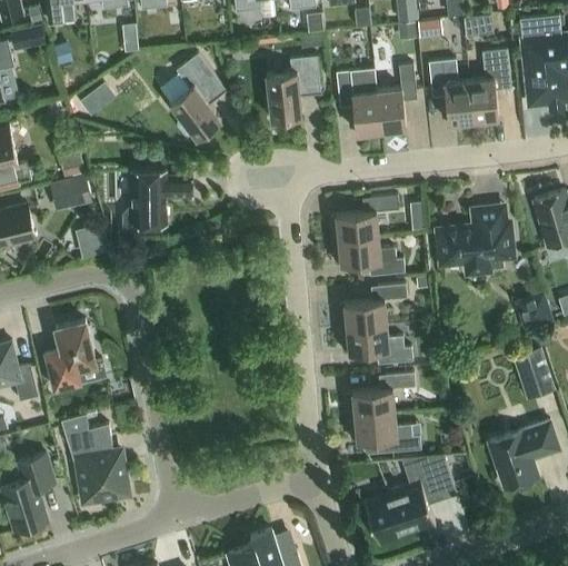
[(0,17),(1,21),(22,16),(18,0),(0,0),(0,17)]
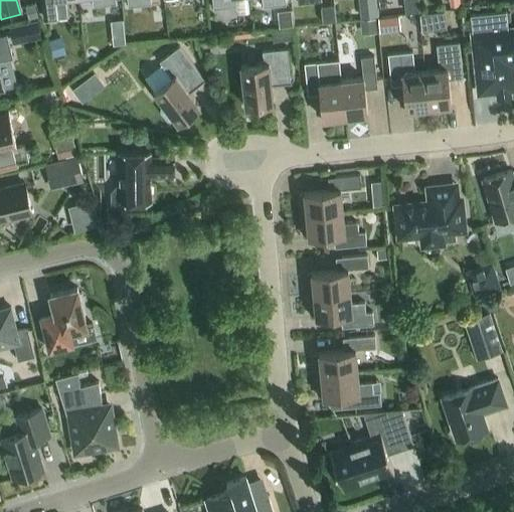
[(64,0),(41,0),(43,14),(46,22),(66,19),(64,0)]
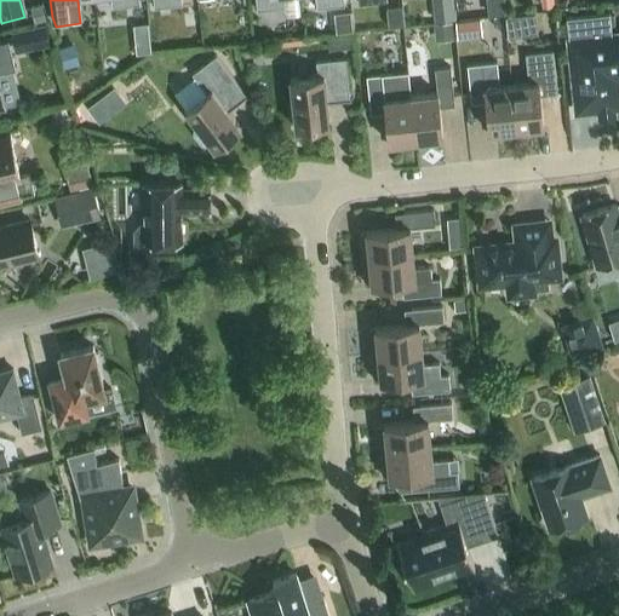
[(109,0),(110,11),(138,7),(137,0),(109,0)]
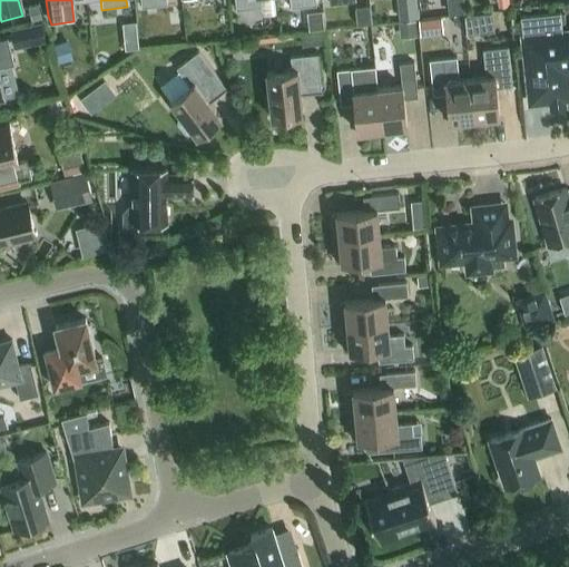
[(139,0),(140,10),(166,7),(165,0),(139,0)]
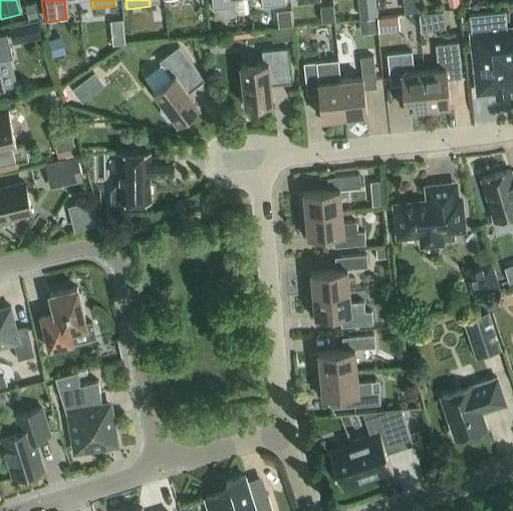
[(210,0),(212,11),(235,8),(234,0),(210,0)]
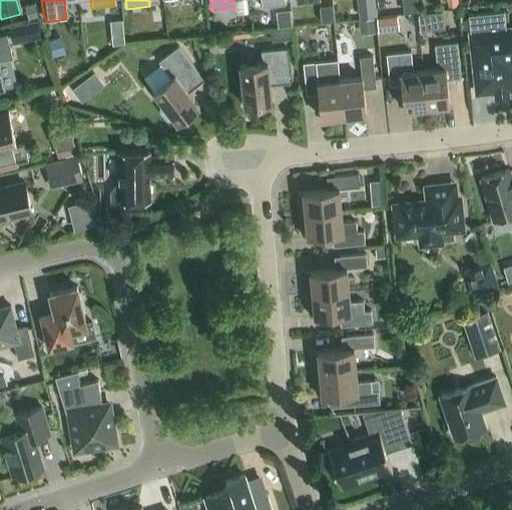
[(260,0),(261,10),(284,7),(283,0),(260,0)]
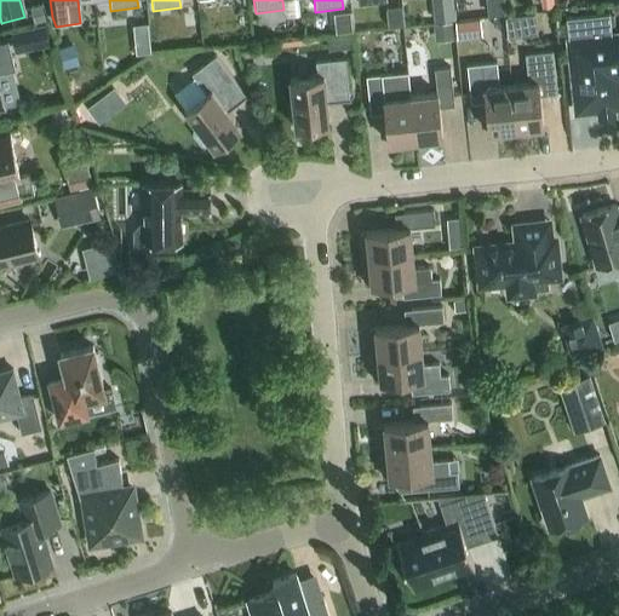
[(431,7),(434,24),(453,22),(451,6),(431,7)]
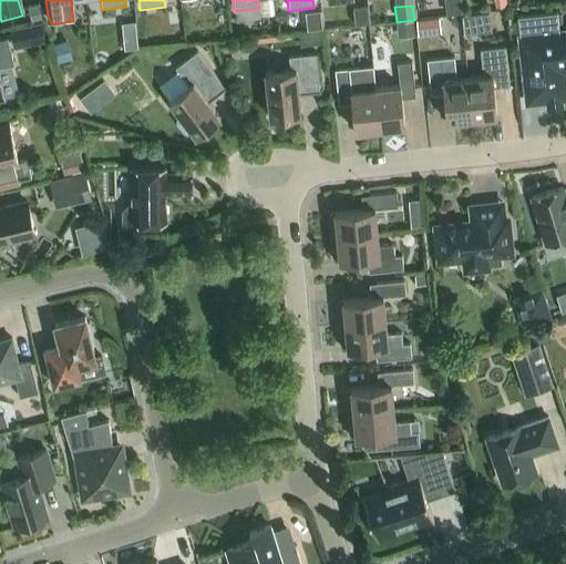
[(565,77),(565,33),(558,34),(556,14),(516,19),(526,105),(565,101),(563,78),(565,77)]
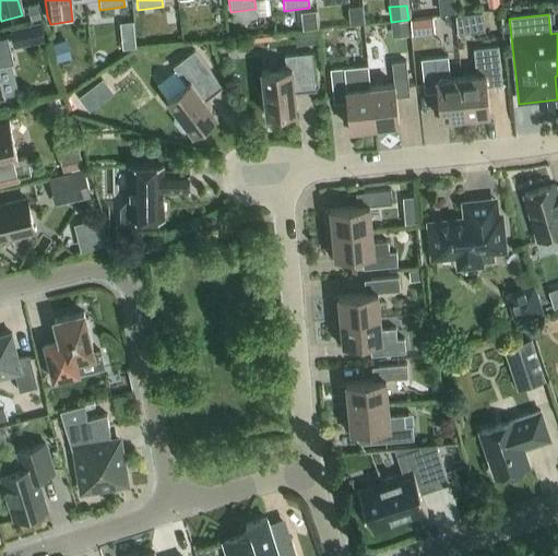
[(411,22),(412,37),(432,36),(431,21),(411,22)]
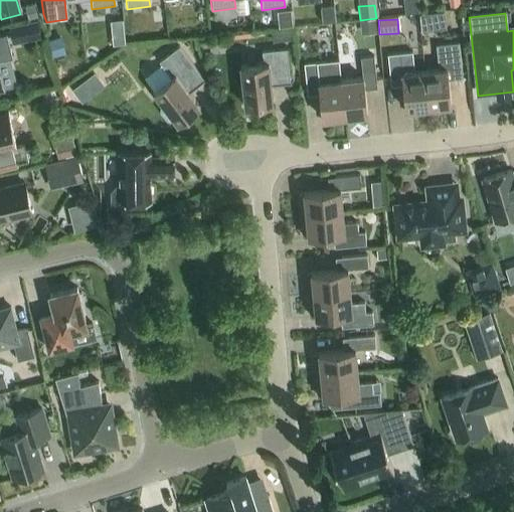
[(360,22),(361,36),(375,35),(374,21),(360,22)]
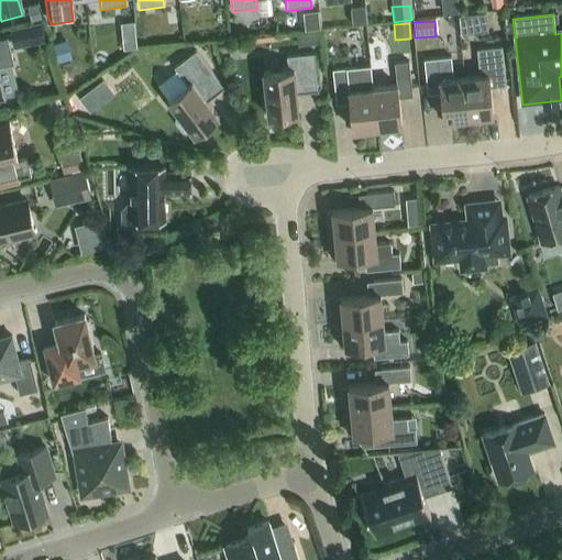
[(10,31),(14,51),(44,43),(40,24),(10,31)]
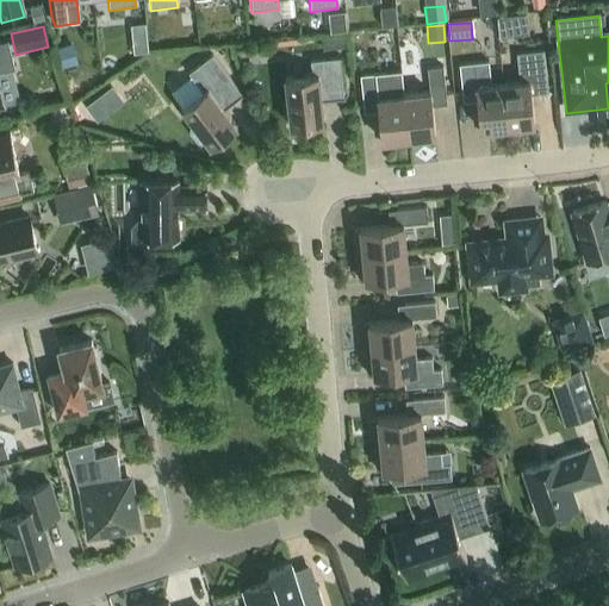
[(330,37),(333,51),(347,50),(346,35),(330,37)]
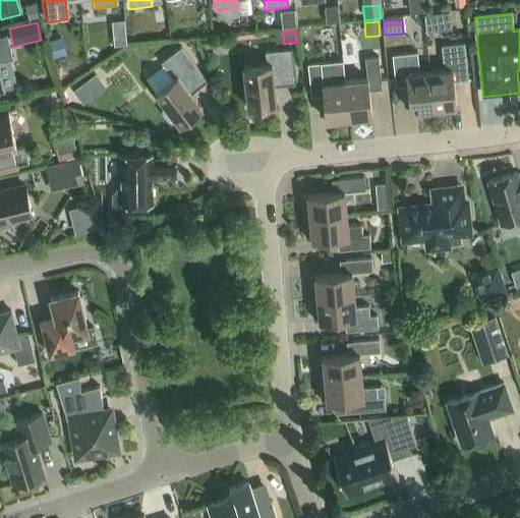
[(124,33),(111,35),(112,48),(125,47),(124,33)]
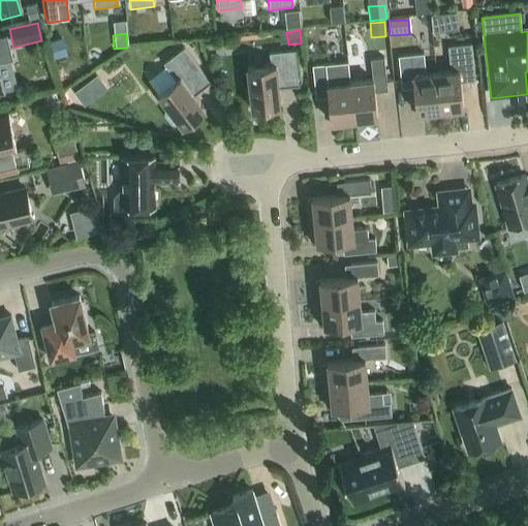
[(0,94),(2,94),(0,84),(0,64),(11,61),(6,38),(0,39),(0,94)]
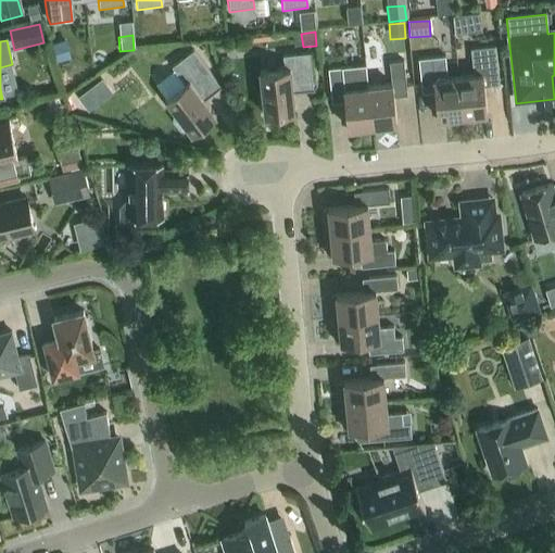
[(52,45),(58,63),(70,60),(64,41),(52,45)]
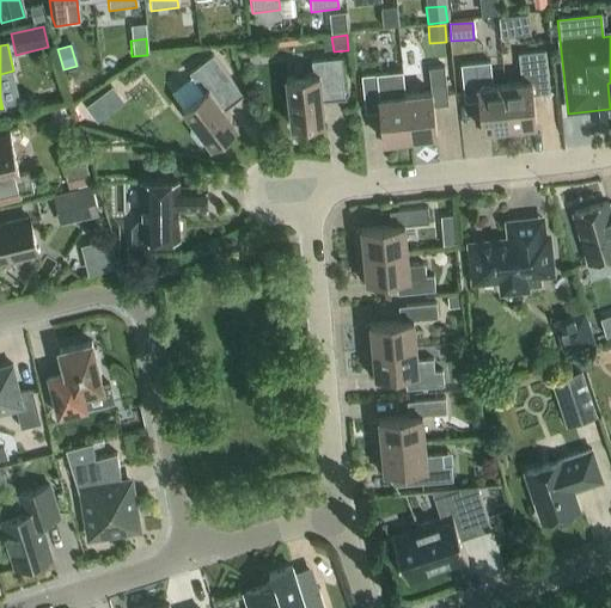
[(520,85),(503,87),(509,136),(535,133),(535,127),(531,91),(549,88),(544,54),(518,56),(520,85)]
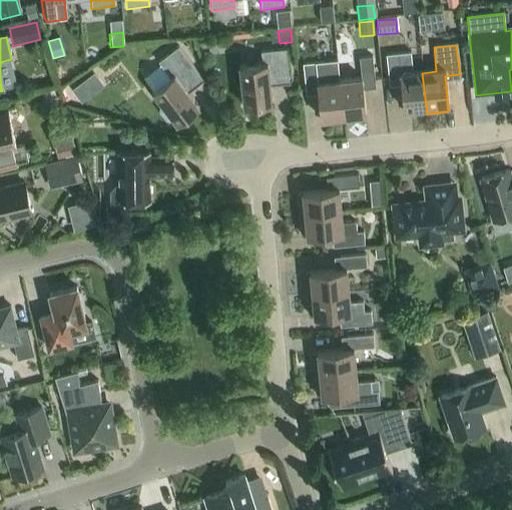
[(199,76),(177,48),(157,63),(170,79),(152,93),(162,107),(159,109),(159,113),(165,121),(169,122),(172,119),(176,125),(198,108),(183,88),(199,76)]
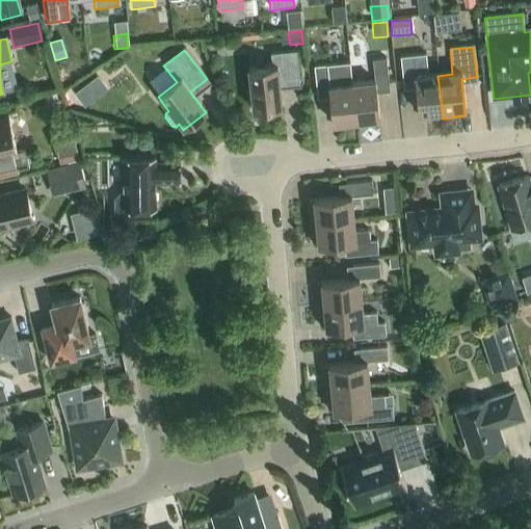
[(253,111),(282,108),(279,82),(298,80),(296,52),(270,55),(271,68),(248,70),(250,88),(247,91),(248,102),(251,105),(253,111)]
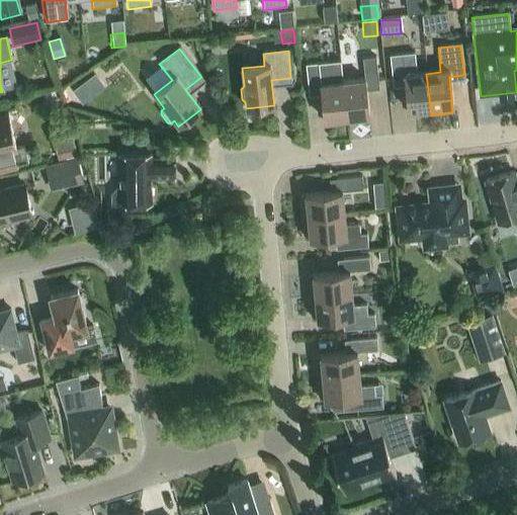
[(409,117),(431,115),(426,74),(417,75),(415,54),(390,57),(392,83),(405,82),(408,112),(409,112),(409,117)]
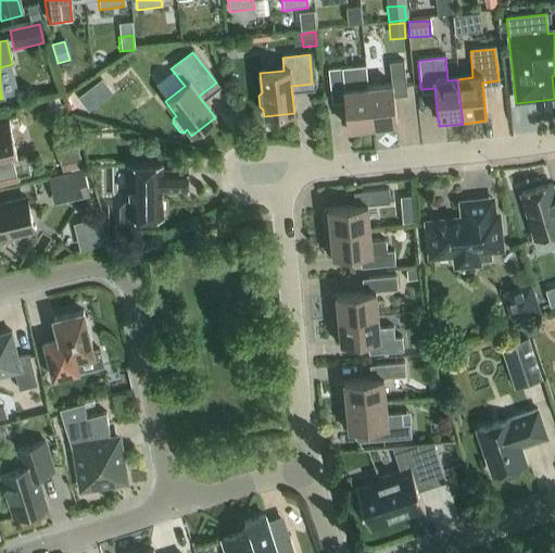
[(391,86),(367,89),(373,134),(395,130),(394,125),(395,125),(392,92),(406,91),(403,63),(389,64),(391,86)]
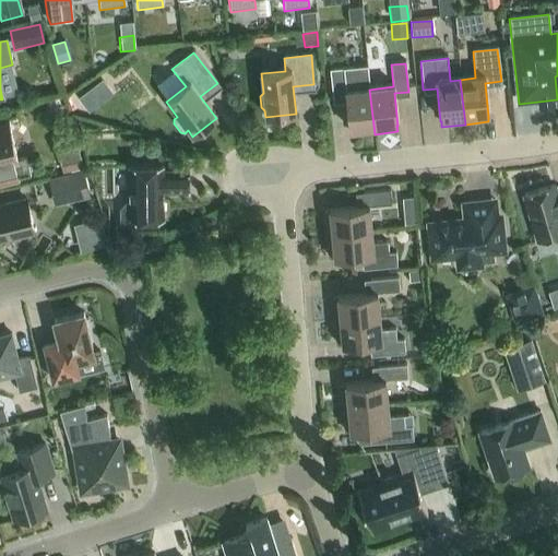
[(375,134),(369,90),(367,67),(329,71),(332,99),(346,98),(349,131),(351,131),(351,137),(375,134)]
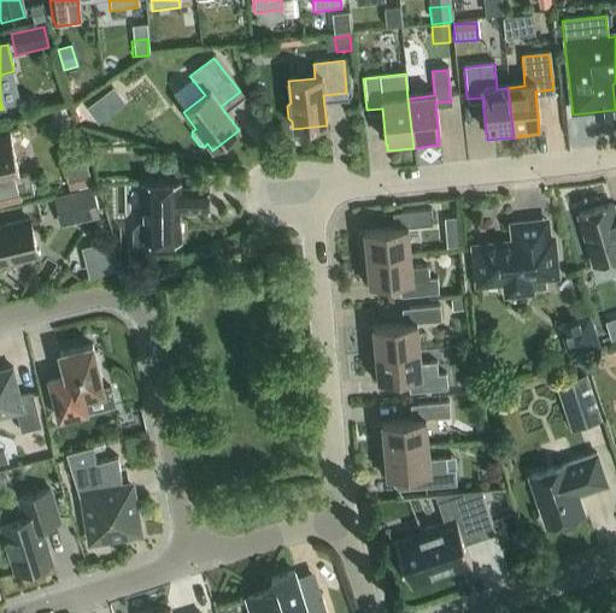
[(81,101),(82,121),(105,119),(104,100),(81,101)]
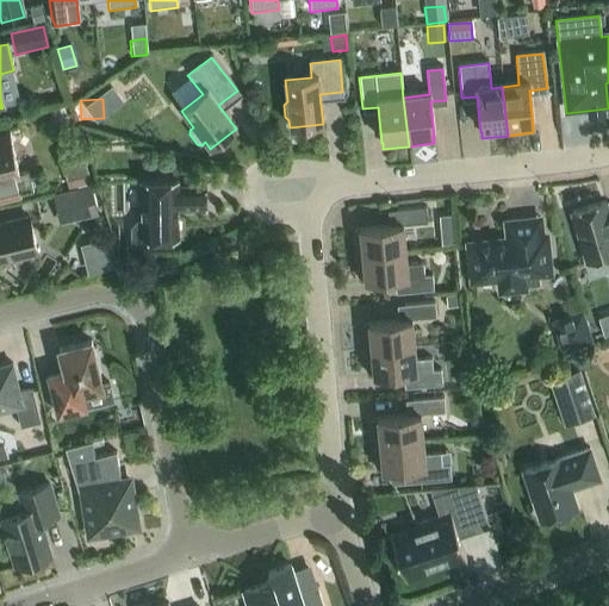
[(0,201),(32,194),(28,175),(18,176),(7,133),(0,135),(0,201)]
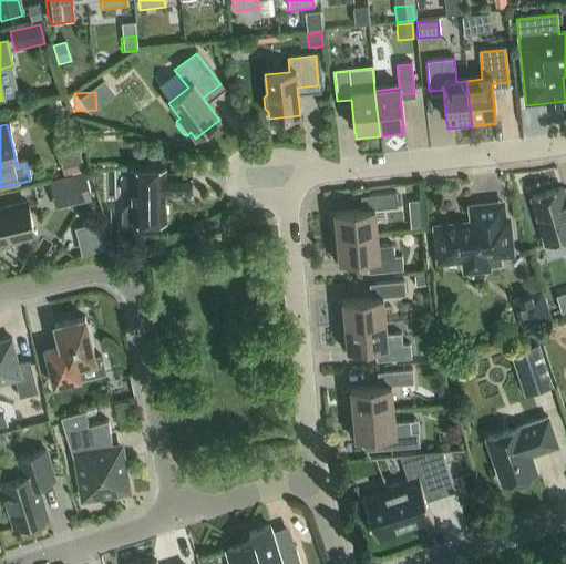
[(58,154),(63,177),(84,172),(79,149),(58,154)]
